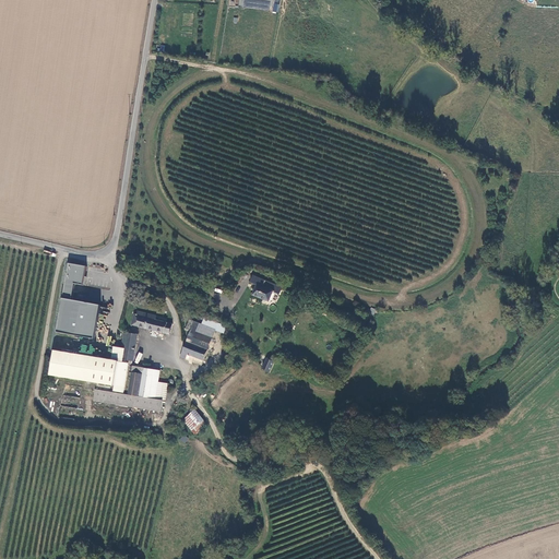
[(59,332),(96,340),(103,305),(73,300),(75,283),(84,285),(84,284),(87,266),(70,263),(59,332)]
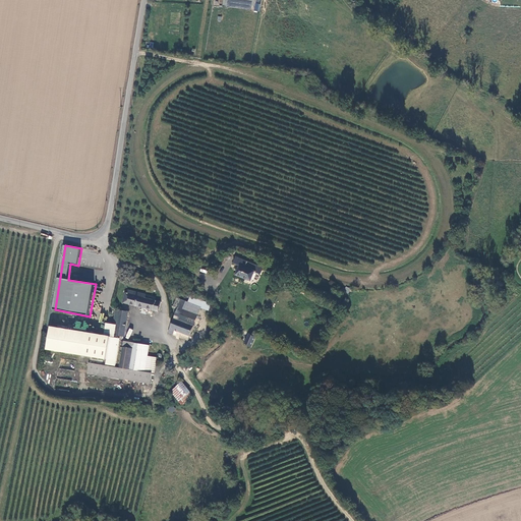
[(239,267),(236,277),(251,283),(255,274),(261,276),(264,269),(234,258),(232,265),(239,267)]
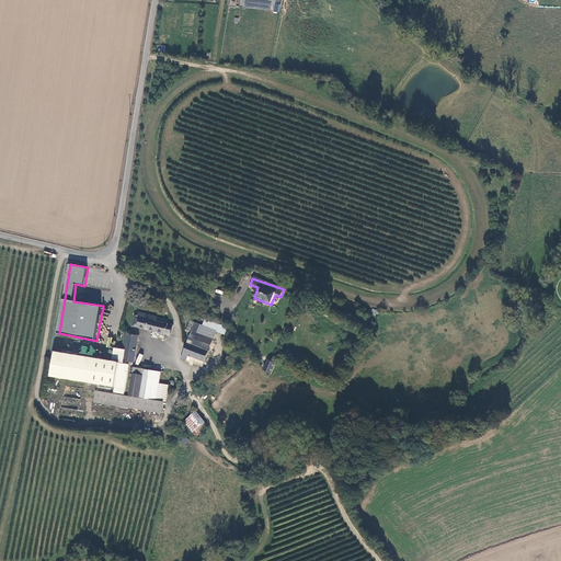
[(130,327),(169,335),(171,324),(155,320),(156,317),(137,312),(136,316),(134,316),(130,327)]
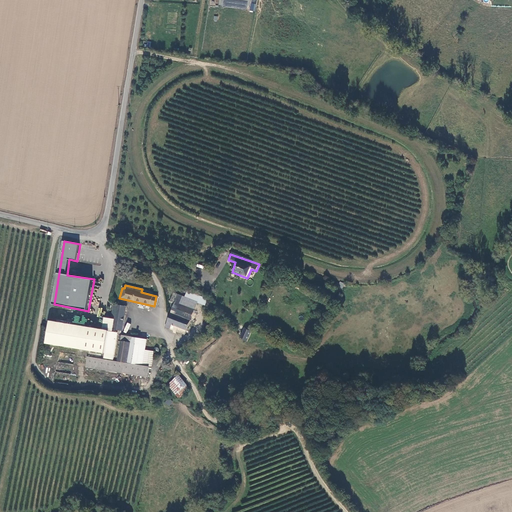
[(184,297),(196,301),(204,304),(206,299),(186,292),(184,297)]
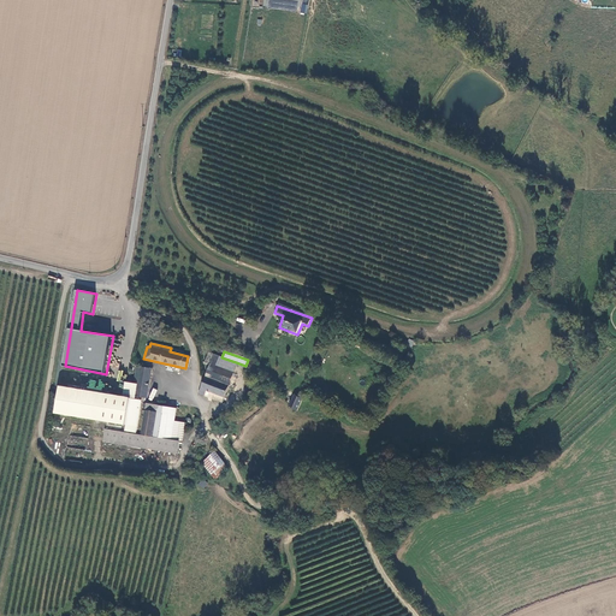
[(236,362),(221,357),(208,353),(205,362),(211,365),(232,373),(236,362)]
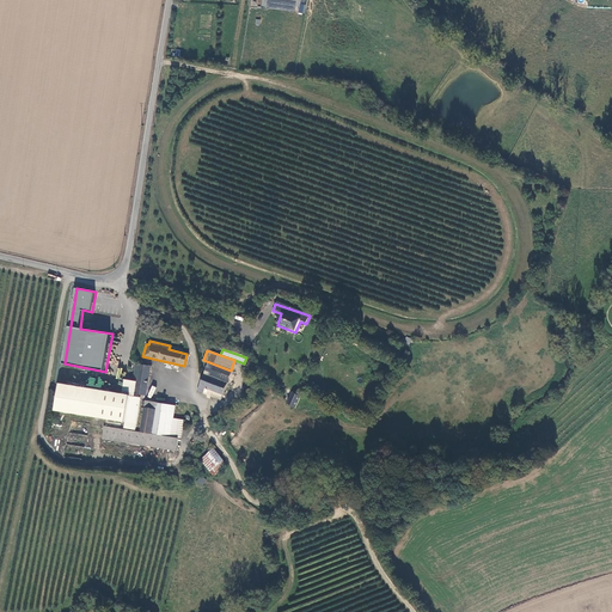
[(204,375),(226,383),(231,371),(209,362),(204,375)]
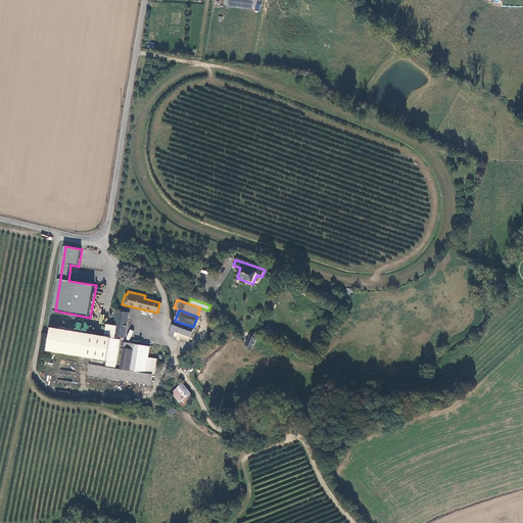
[(126,338),(128,314),(115,312),(114,326),(107,325),(106,335),(108,336),(112,336),(109,360),(108,366),(117,367),(121,340),(114,339),(115,337),(126,338)]
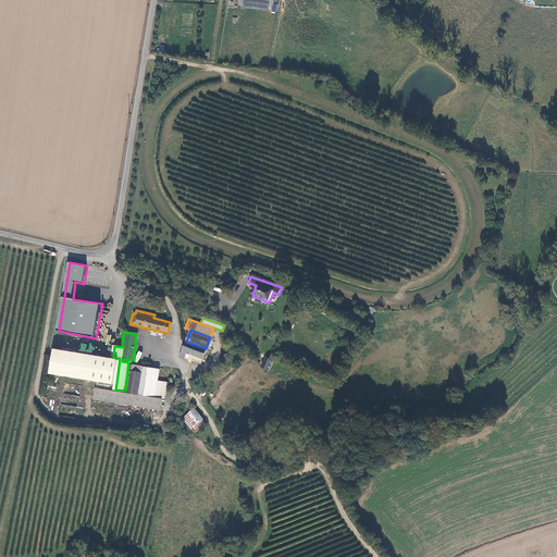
[(186,342),(185,341),(180,357),(185,359),(187,354),(202,359),(206,348),(186,342)]
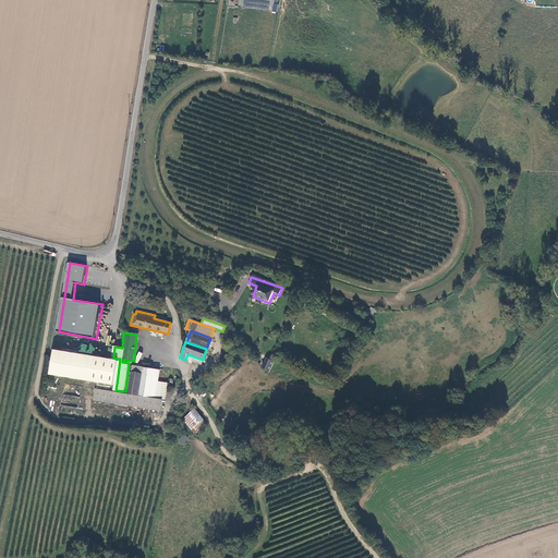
[(113,358),(55,348),(51,373),(112,383),(116,359),(113,358)]
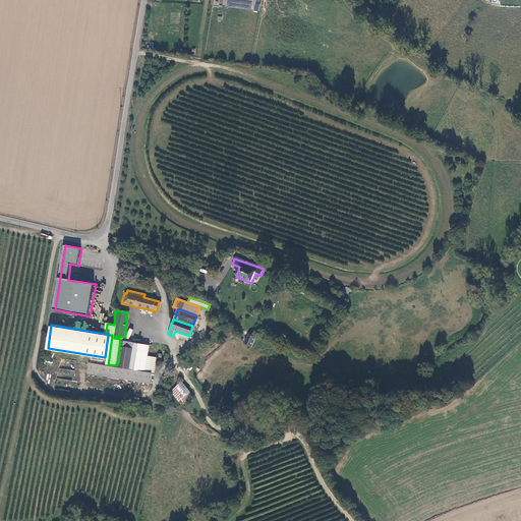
[(248,335),(243,344),(250,348),(254,339),(248,335)]
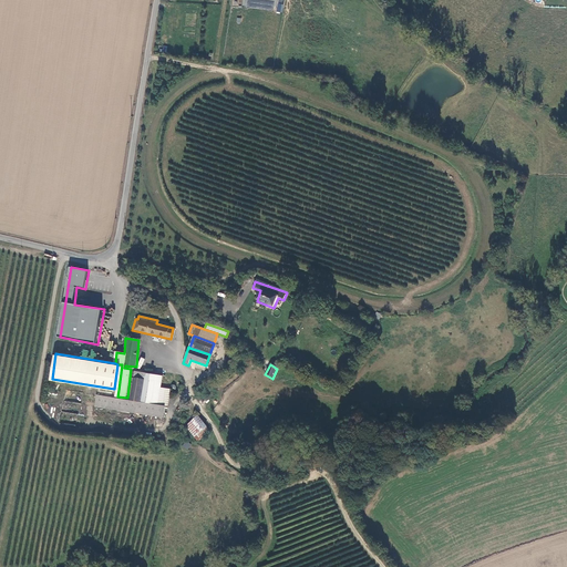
[(100,408),(166,414),(167,413),(165,412),(165,405),(168,405),(169,388),(162,387),(163,374),(146,373),(146,379),(134,378),(132,399),(101,397),(100,408)]
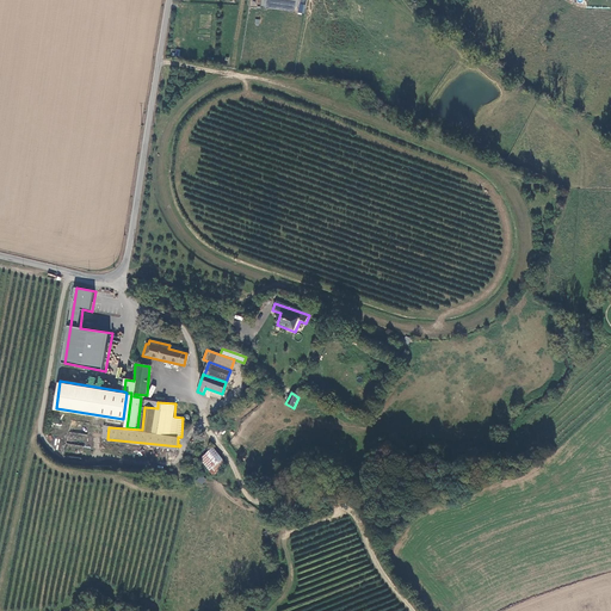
[(214,445),(201,455),(209,467),(223,457),(214,445)]
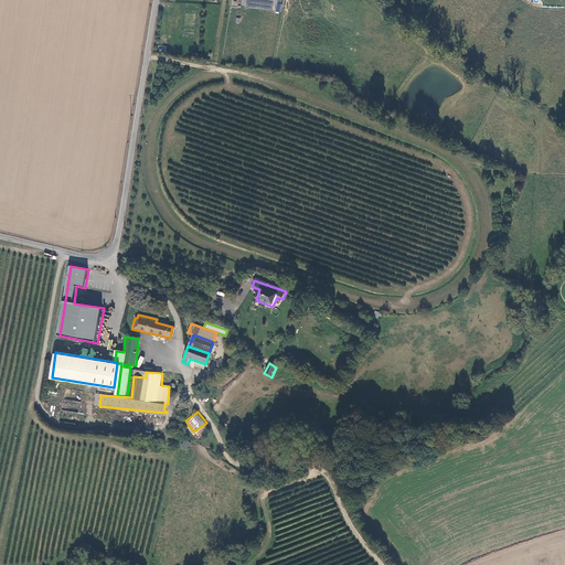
[(206,423),(193,432),(196,436),(210,426),(206,423)]
